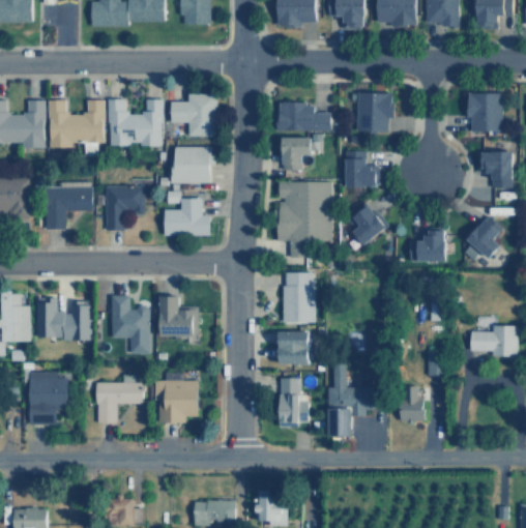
[(32,0),(32,24),(0,24),(0,0),(32,0)]
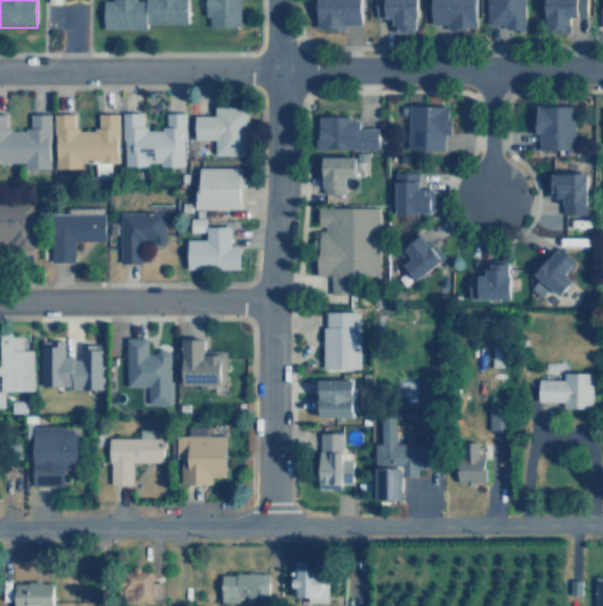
[(189,0),(189,26),(150,27),(150,31),(105,32),(105,1),(114,1),(114,0),(140,0),(140,4),(148,4),(148,0),(189,0)]
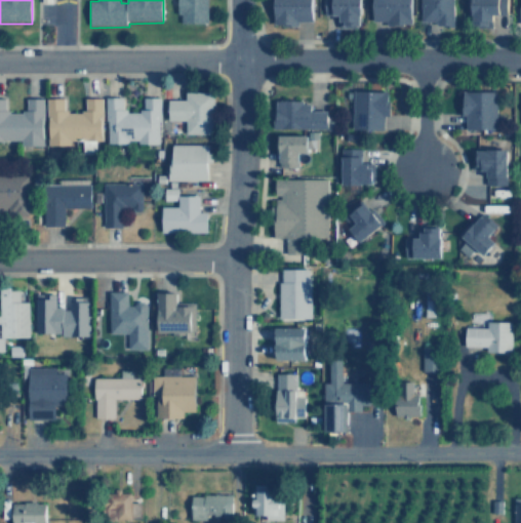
[(209,0),(209,25),(184,24),(184,14),(179,14),(179,0),(209,0)]
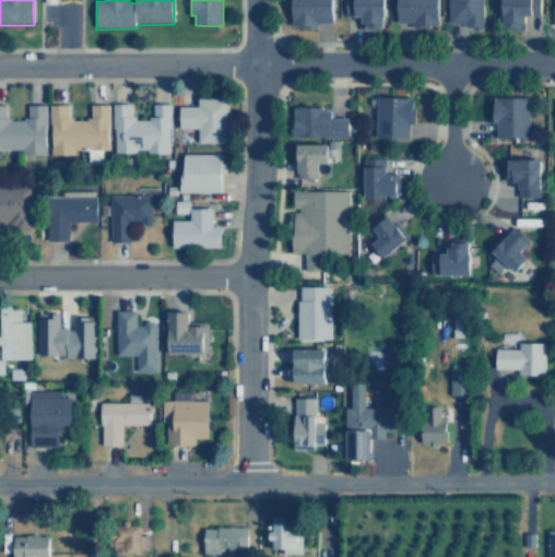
[(293,0),(293,26),(320,26),(320,23),(334,23),(334,0),(293,0)]
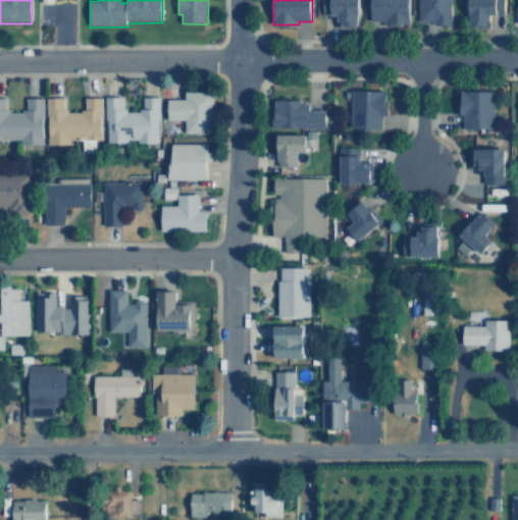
[(325,0),(361,0),(361,29),(341,29),(341,13),(325,13),(325,0)]
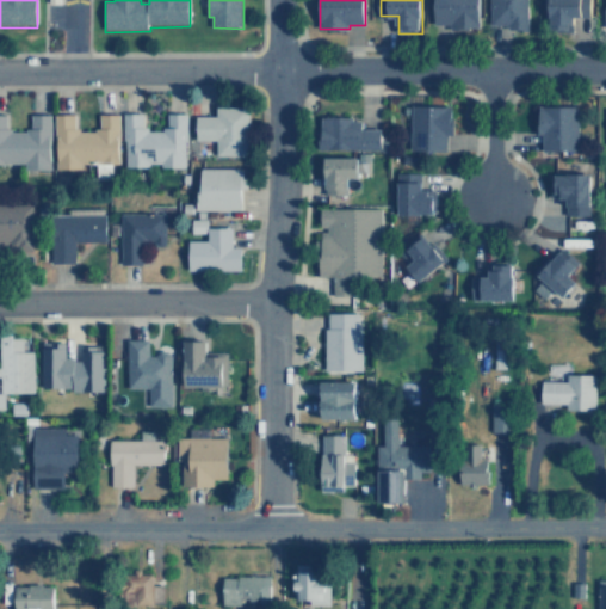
[(437,0),(481,0),(481,31),(452,30),(452,24),(437,24),(437,0)]
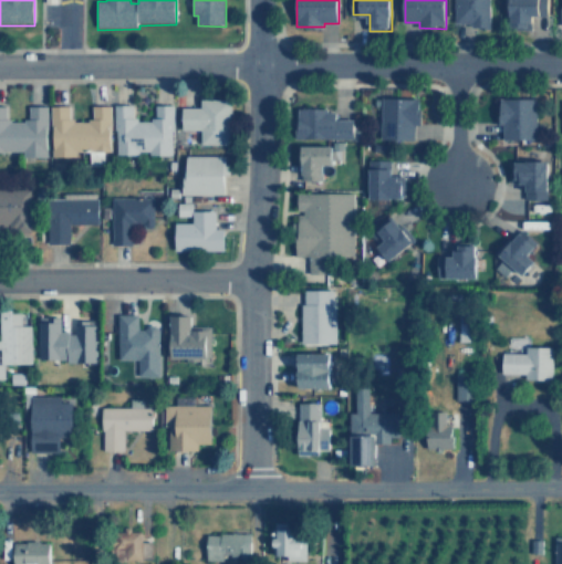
[(456,0),(492,0),(492,29),(474,29),(474,21),(456,21),(456,0)]
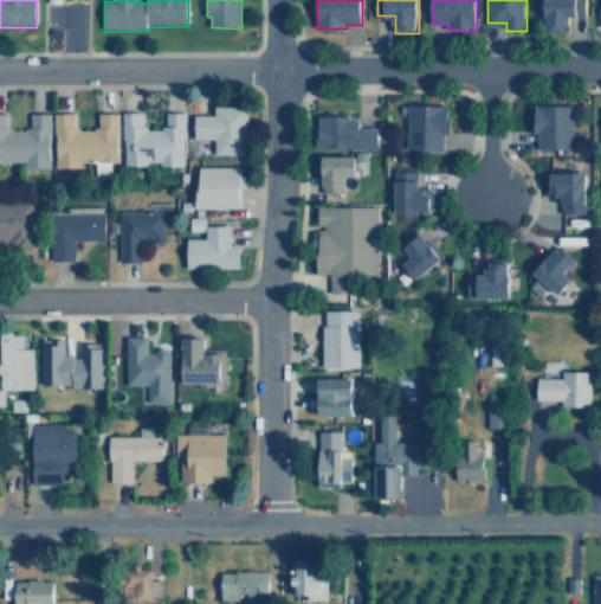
[(545,0),(588,0),(588,18),(572,18),(572,29),(545,29),(545,0)]
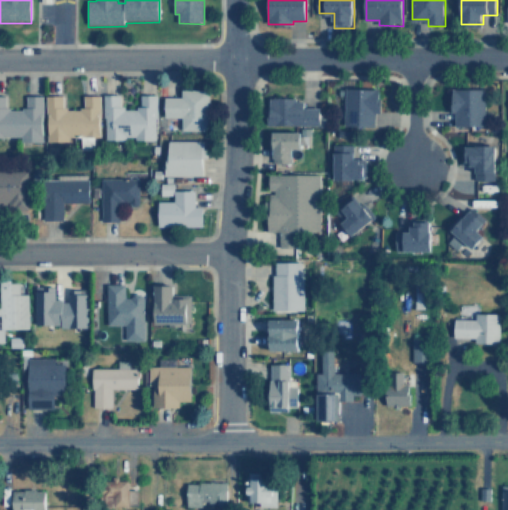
[(381,90),(347,89),(345,126),(377,126),(377,114),(381,114),(381,90)]
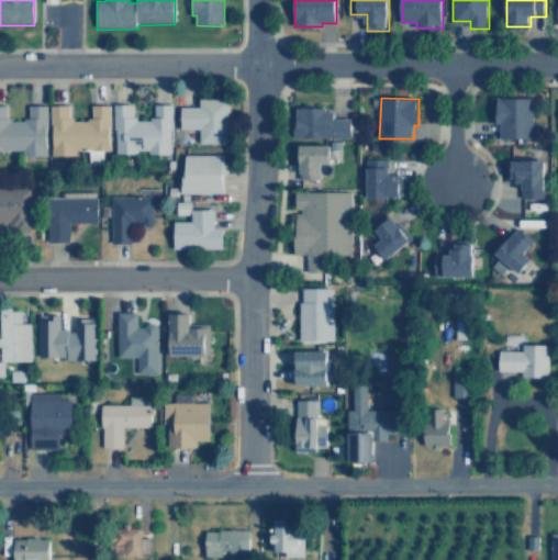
[(497,98),(537,99),(536,143),(501,142),(502,121),(495,121),(497,98)]
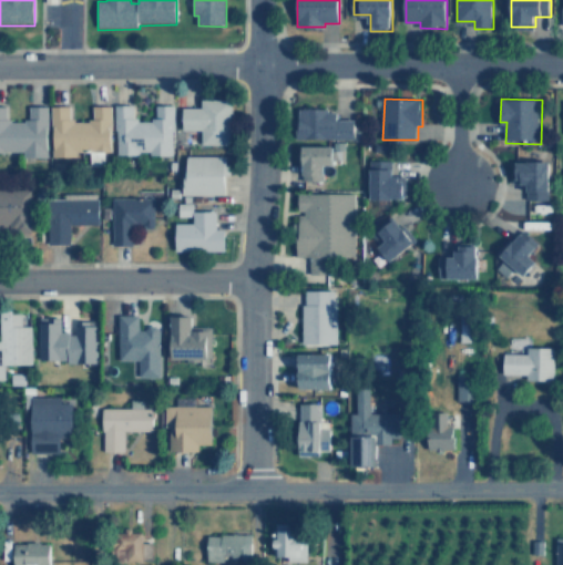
[(202,100),(233,100),(233,146),(203,146),(203,132),(184,132),(184,111),(202,111),(202,100)]
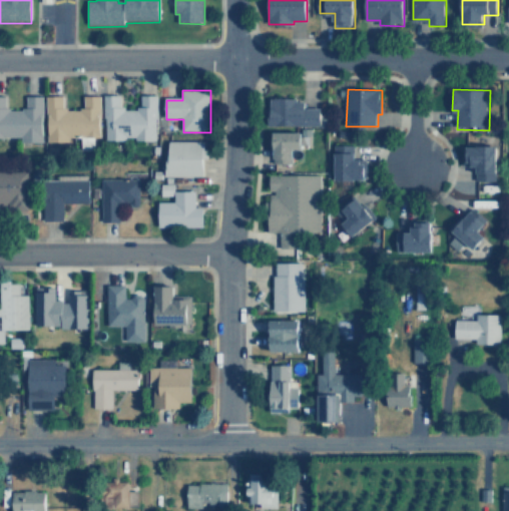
[(26,96),(45,96),(45,144),(22,145),(22,139),(0,139),(0,97),(8,97),(8,109),(27,109),(26,96)]
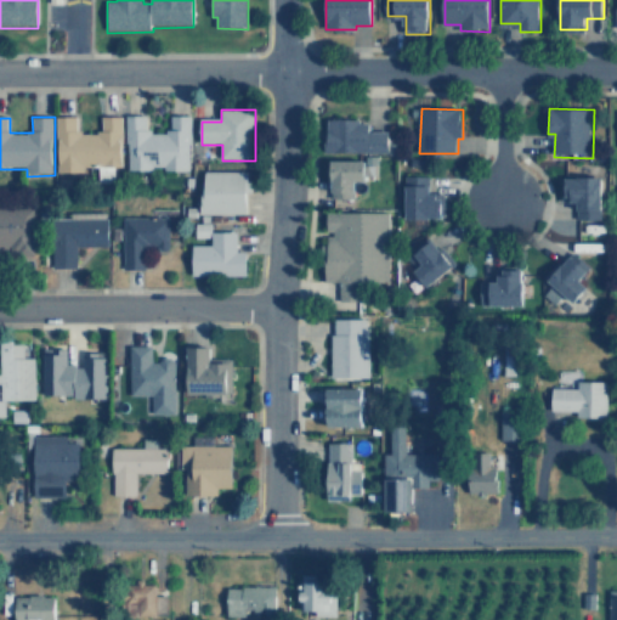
[(57,119),(78,119),(78,134),(102,134),(102,117),(124,117),(124,169),(85,169),(85,175),(57,175),(57,119)]
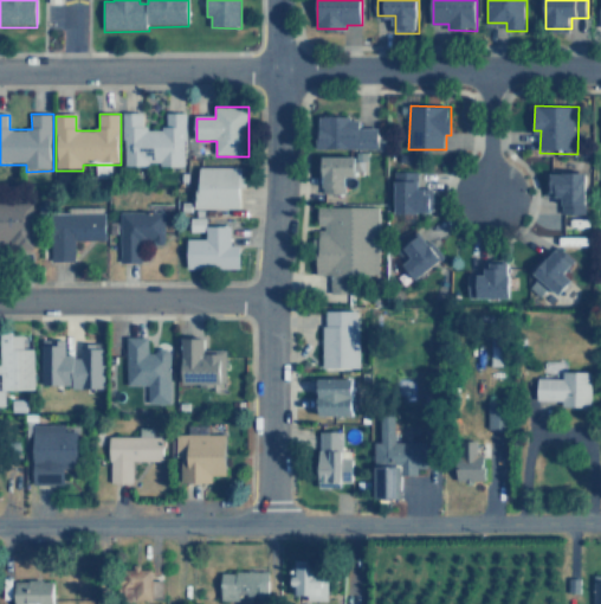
[(168,115),(186,115),(187,168),(160,168),(160,165),(141,166),(141,168),(124,169),(123,115),(143,115),(143,130),(168,129),(168,115)]
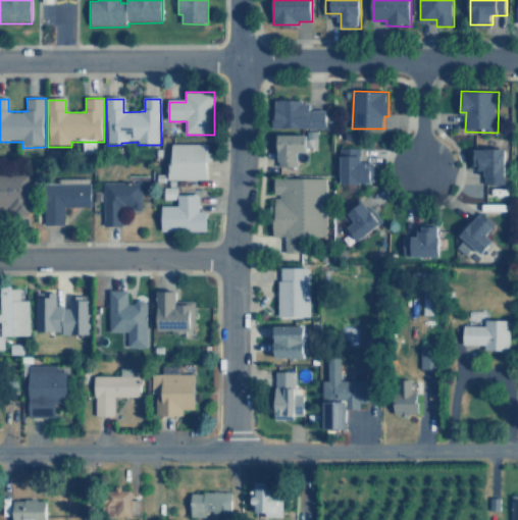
[(327,110),(327,126),(274,126),(274,99),(303,99),(303,104),(311,104),(311,110),(327,110)]
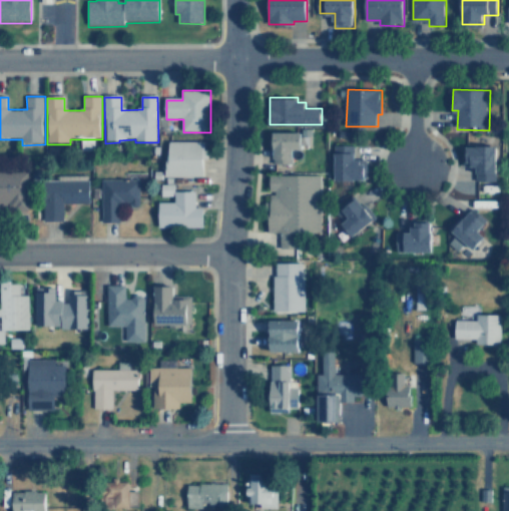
[(303,133),(303,152),(294,152),(294,162),(275,162),(275,151),(269,151),(269,133),(303,133)]
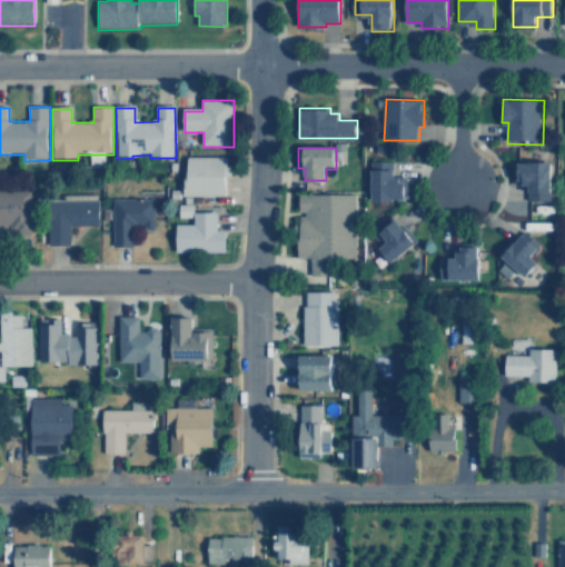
[(227,156),(184,156),(184,196),(192,196),(192,204),(210,204),(210,195),(227,195),(227,156)]
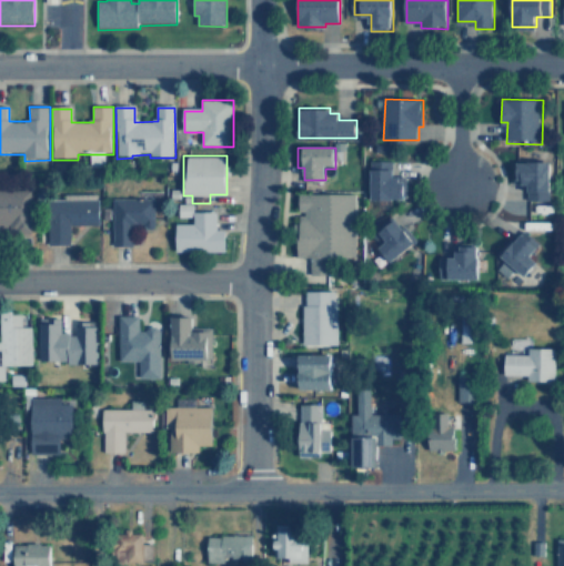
[(394,162),(394,177),(401,178),(401,182),(405,182),(405,201),(371,201),(371,162),(394,162)]
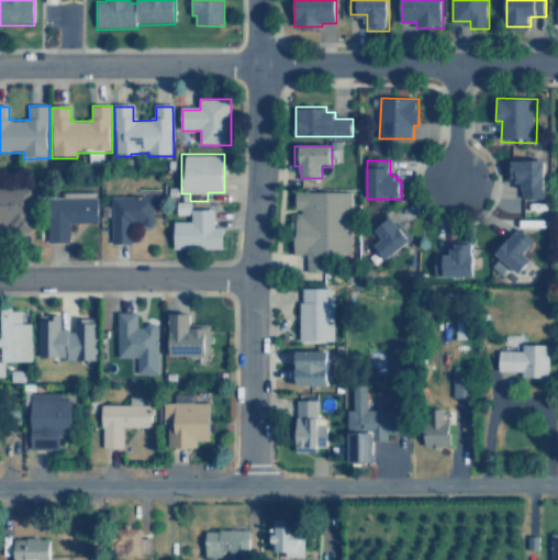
[(510,161),(545,161),(545,198),(523,198),(523,183),(509,183),(510,161)]
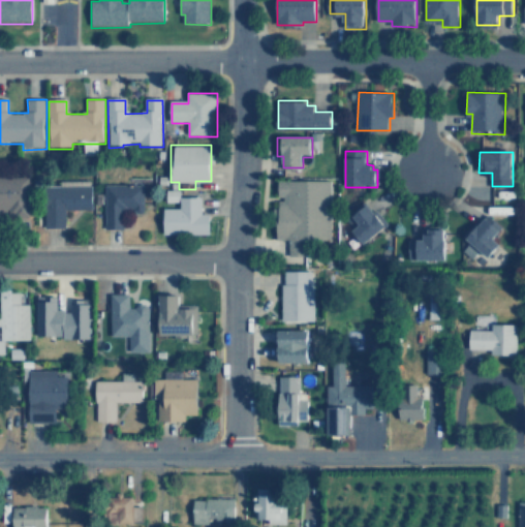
[(0,177),(31,178),(31,217),(8,216),(8,221),(0,220),(0,177)]
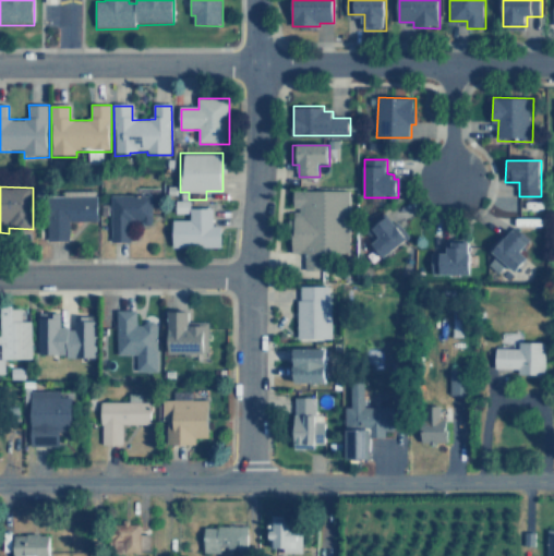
[(292,189),(352,190),(350,254),(324,253),(324,268),(309,267),(310,251),(290,251),(291,217),(299,217),(300,206),(292,206),(292,189)]
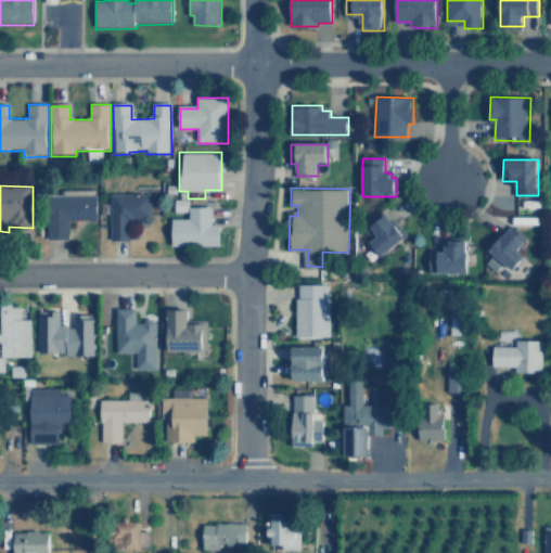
[(46,194),(64,194),(64,190),(97,190),(95,220),(68,220),(68,238),(45,236),(46,194)]
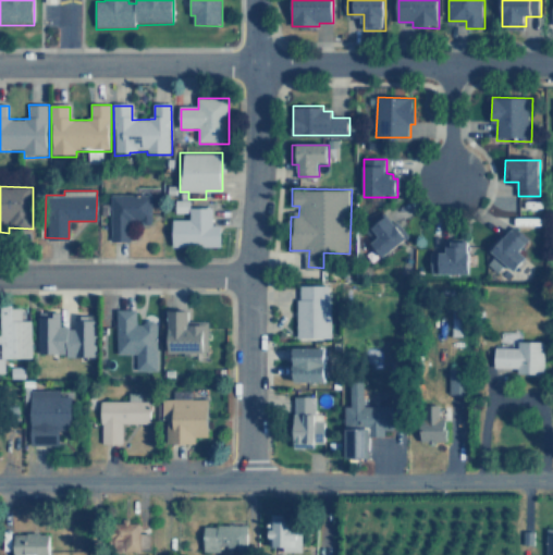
[(110,244),(128,243),(128,223),(148,223),(147,196),(109,197),(110,244)]
